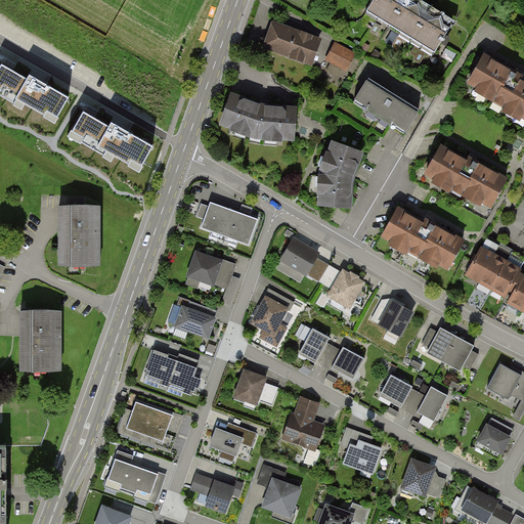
[(374,0),(366,11),(434,52),(452,20),(418,0),(374,0)]
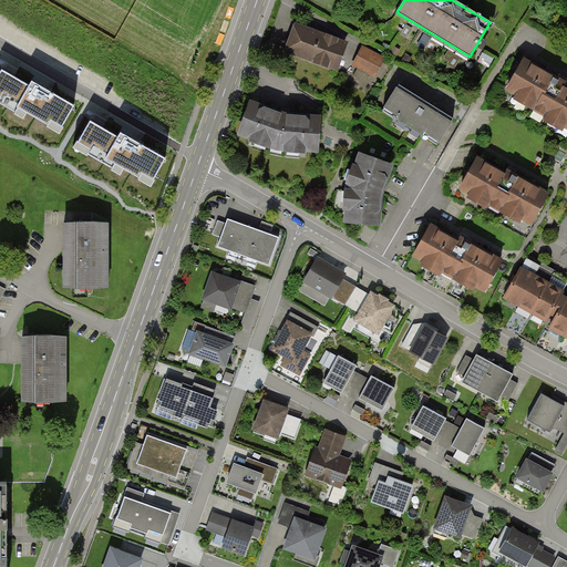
[(286,51),(339,71),(349,42),(296,23),(286,51)]
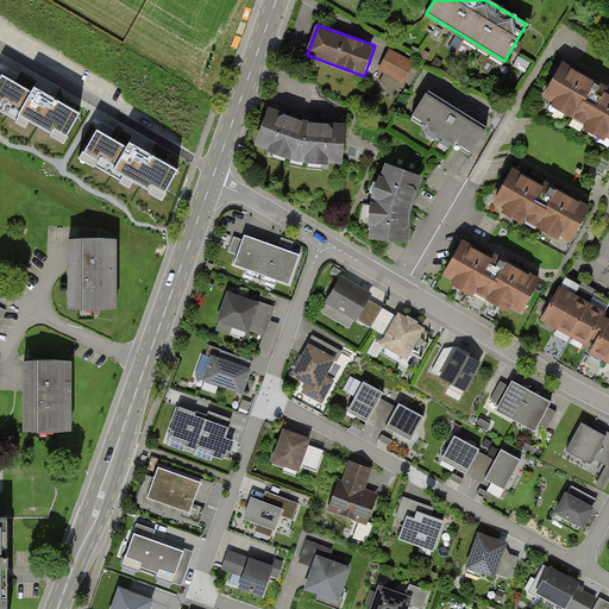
[(381,70),(403,82),(414,63),(391,50),(381,70)]
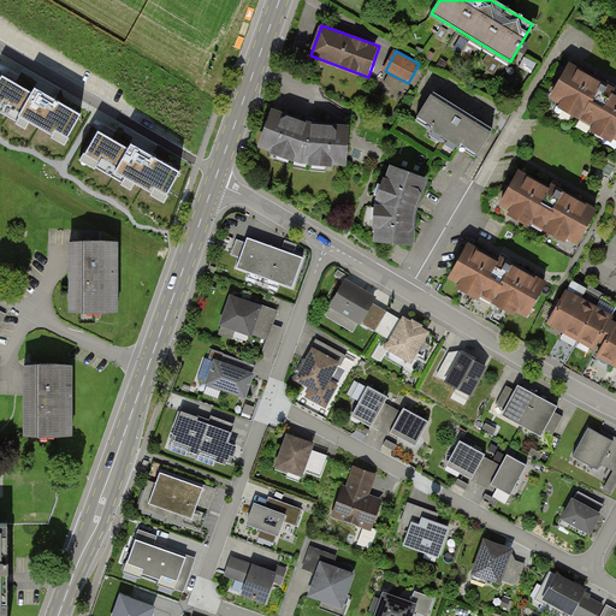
[(570,64),(550,99),(562,105),(561,107),(615,138),(615,96),(611,94),(614,89),(570,64)]
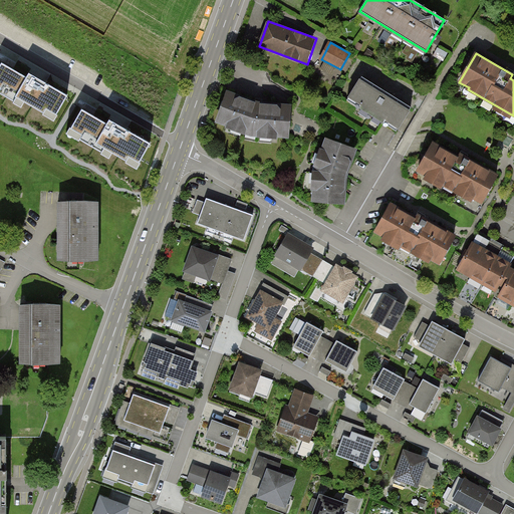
[(67,95),(29,73),(27,77),(2,63),(0,65),(0,86),(1,88),(0,89),(0,92),(15,101),(17,97),(44,113),(47,108),(56,114),(67,95)]
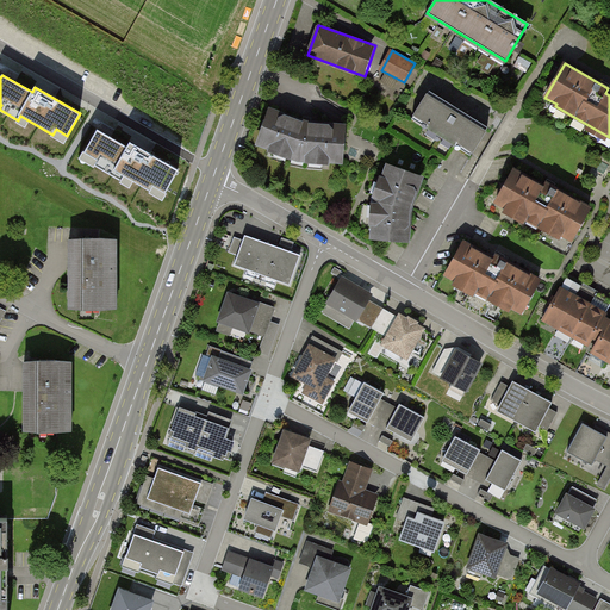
[(470,155),(487,128),(429,92),(412,119),(470,155)]
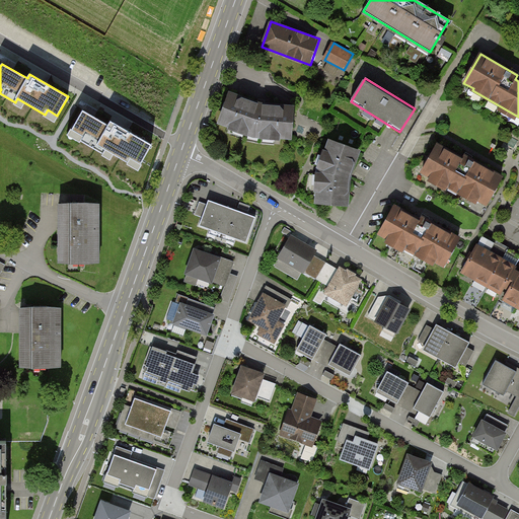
[(220,124),(253,135),(292,138),(294,107),(265,105),(231,93),(220,124)]
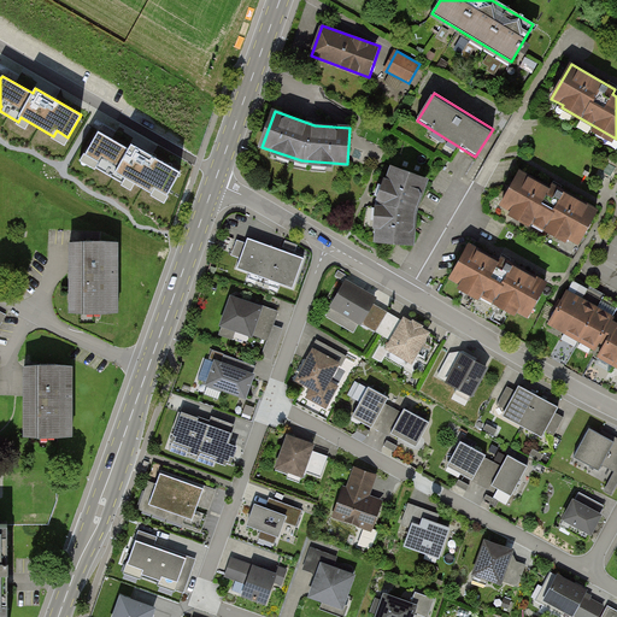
[(181,171),(131,144),(129,147),(98,130),(86,153),(99,162),(97,166),(123,182),(125,177),(153,193),(154,189),(168,197),(181,171)]
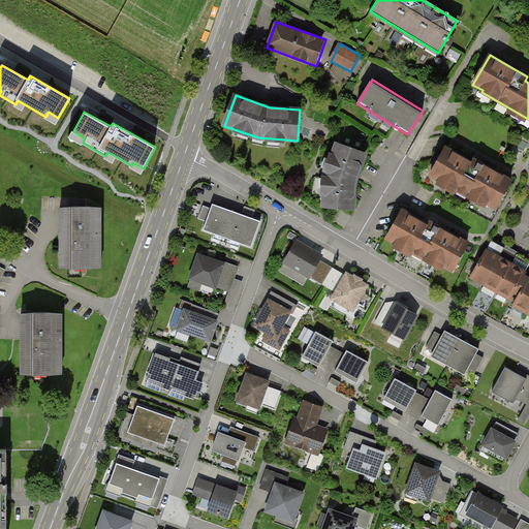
[(323,208),(356,210),(358,182),(368,153),(338,142),(325,175),(323,208)]
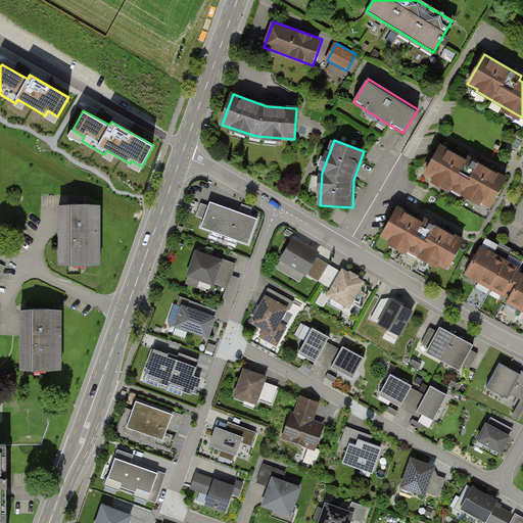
[(423,175),(459,194),(460,191),(473,169),(437,149),(423,175)]
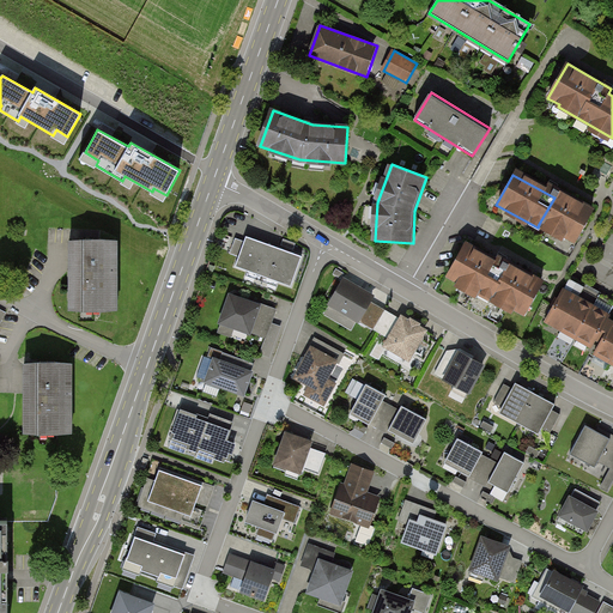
[(554,198),(539,224),(574,243),(589,213),(556,194),(554,198)]
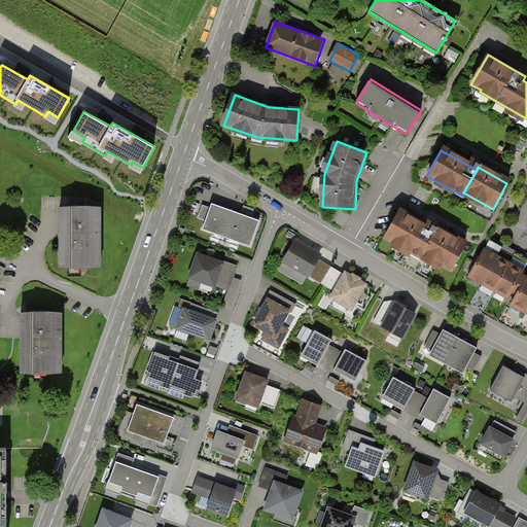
[(206,231),(253,246),(261,222),(214,206),(206,231)]
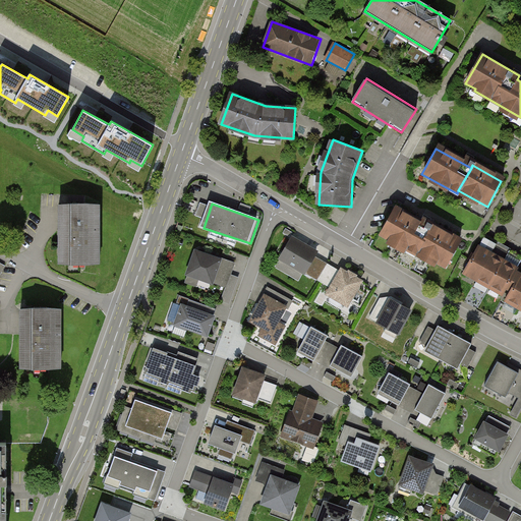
[(57,265),(99,265),(99,207),(57,207),(57,265)]
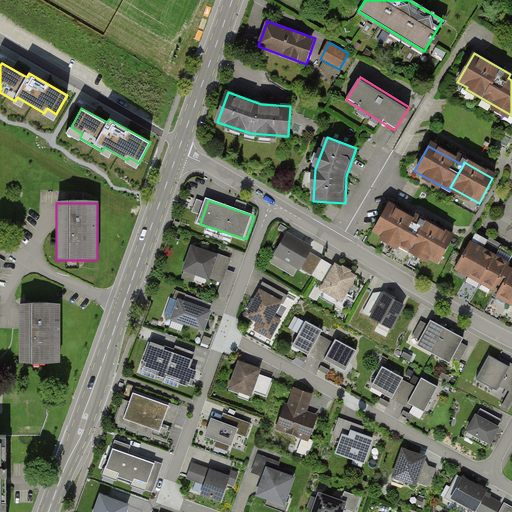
[(374,230),(408,249),(410,247),(422,224),(388,205),(374,230)]
